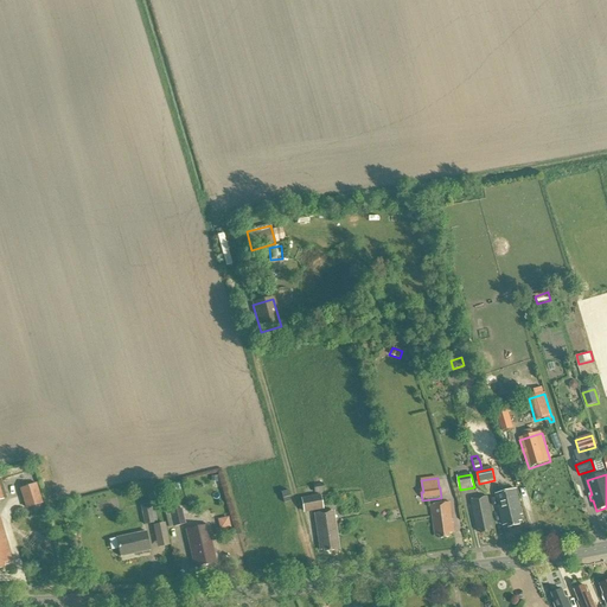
[(43,504),(36,484),(20,490),(26,510),(43,504)]
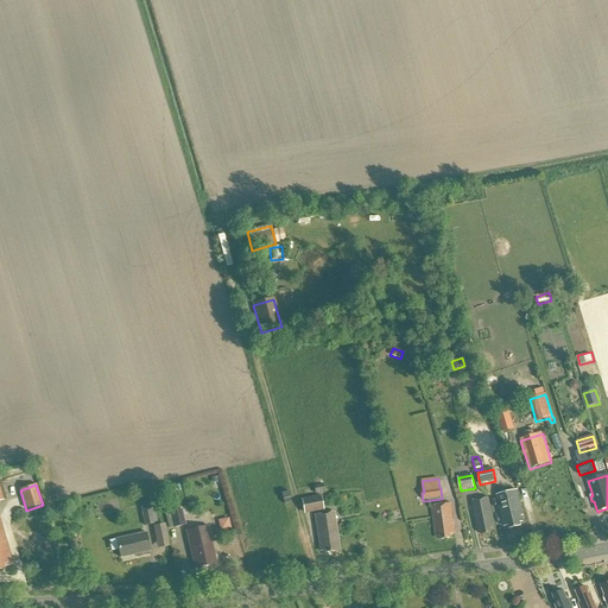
[(324,493),(323,487),(323,486),(314,487),(316,495),(324,493)]
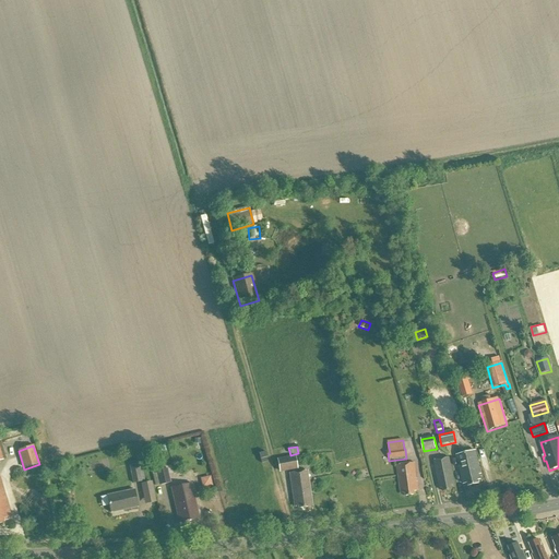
[(480,475),(475,452),(456,456),(463,485),(467,484),(468,487),(478,485),(477,482),(479,480),(478,475),(480,475)]
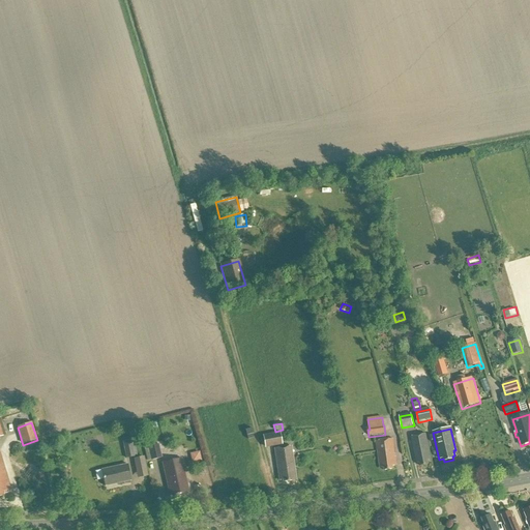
[(270,435),(264,436),(266,449),(284,446),(282,438),(281,432),(270,435)]
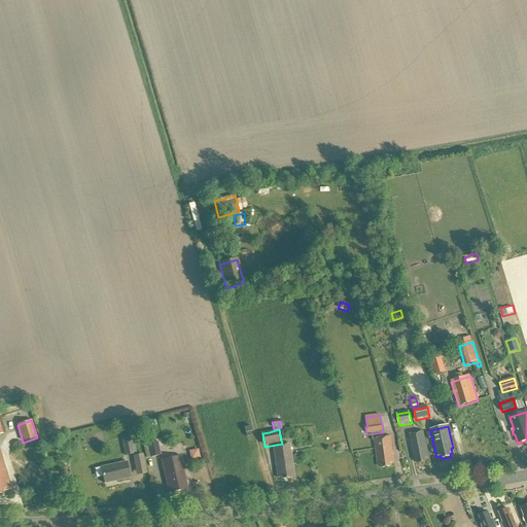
[(426,459),(428,458),(423,432),(409,434),(414,461),(417,461),(417,464),(426,462),(426,459)]
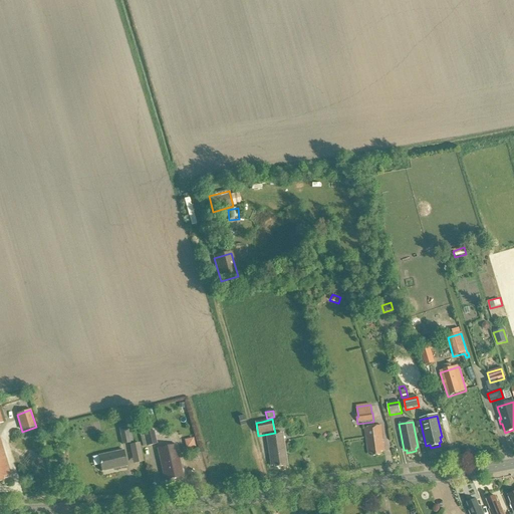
[(129,424),(118,426),(119,429),(118,429),(122,445),(133,443),(129,424)]
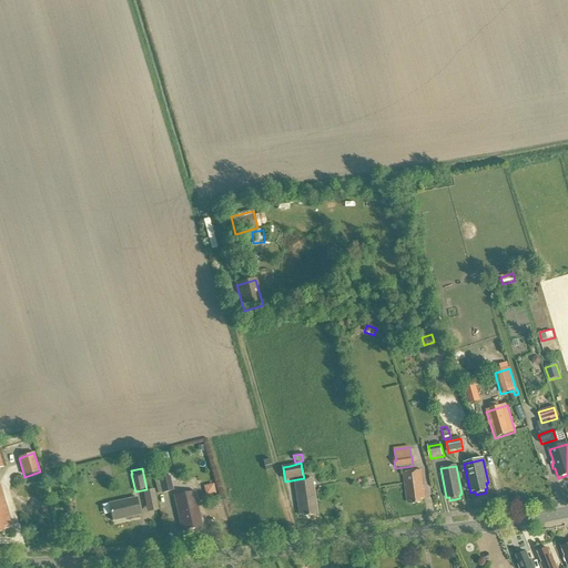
[(425,500),(421,472),(403,474),(407,503),(412,501),(412,505),(422,504),(421,500),(425,500)]
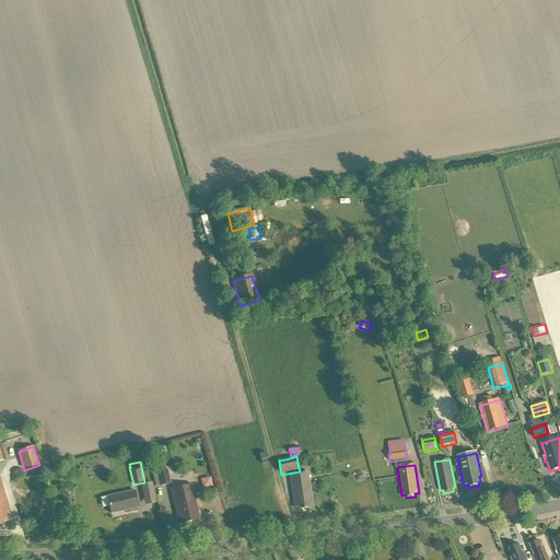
[(172,485),(168,470),(158,473),(160,487),(172,485)]
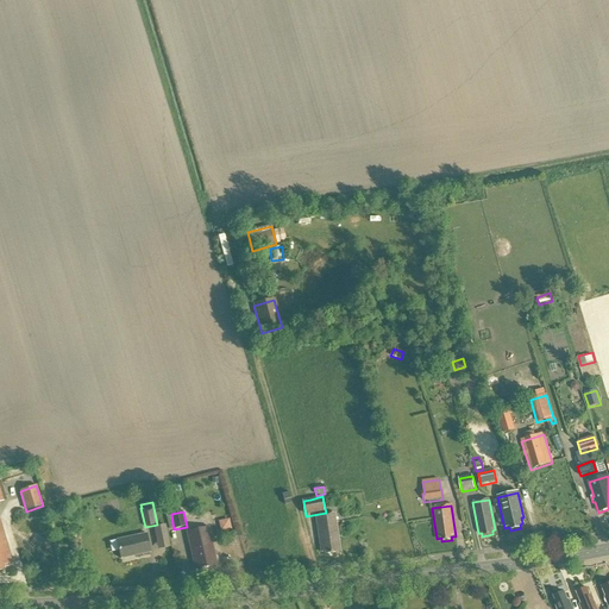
[(325,556),(340,553),(334,514),(315,516),(320,553),(325,553),(325,556)]
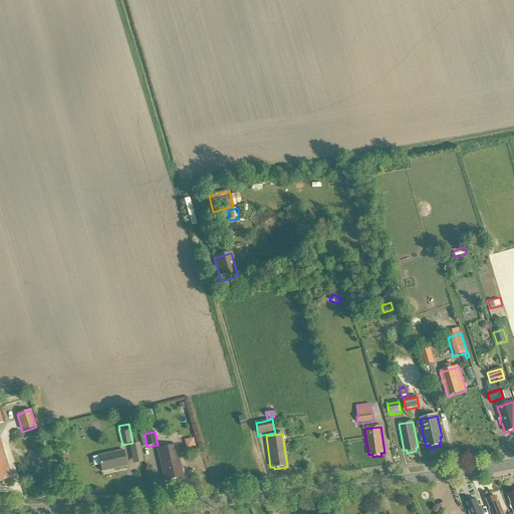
[(185,440),(186,448),(195,446),(194,438),(185,440)]
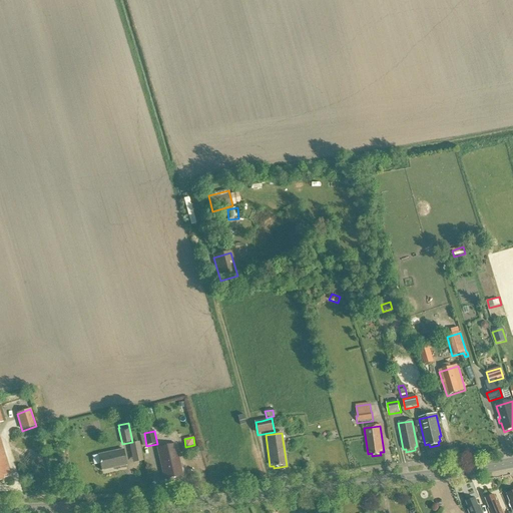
[(133,462),(143,461),(140,441),(129,443),(133,462)]
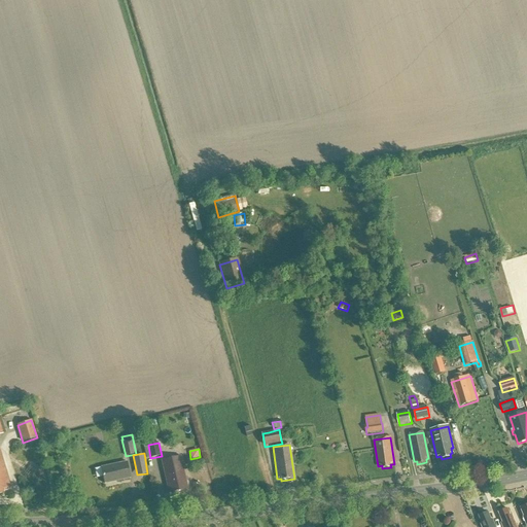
[(0,493),(2,493),(2,491),(10,488),(0,454),(0,493)]
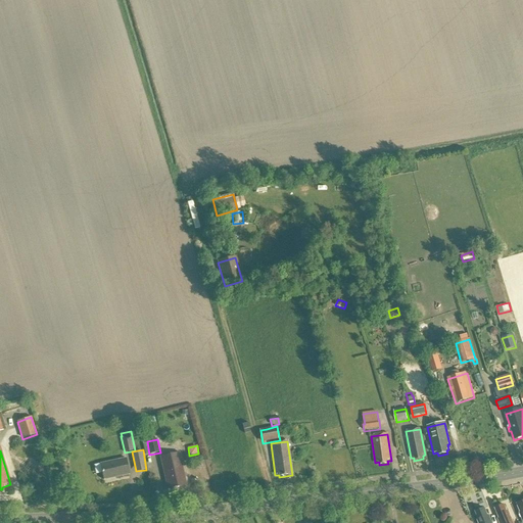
[(186,486),(179,454),(160,458),(168,490),(186,486)]
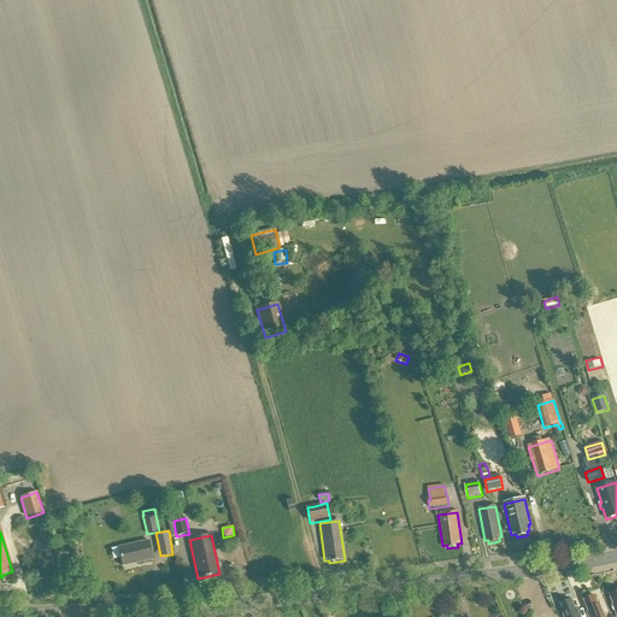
[(152,560),(148,542),(118,548),(122,568),(152,560)]
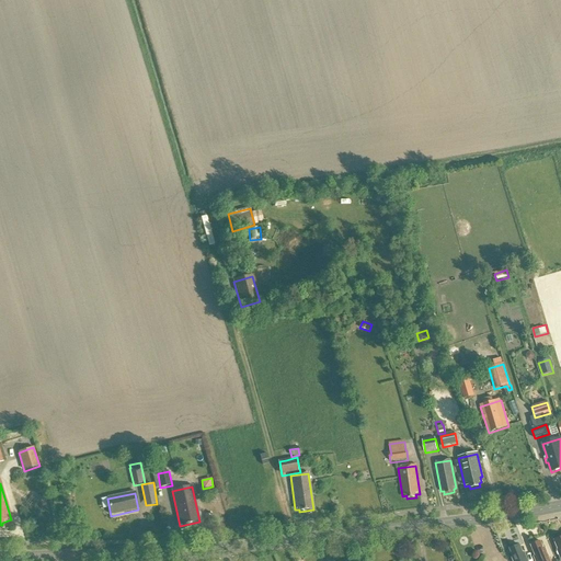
[(549,560),(546,550),(544,551),(540,542),(530,546),(536,557),(534,558),(535,560),(549,560)]
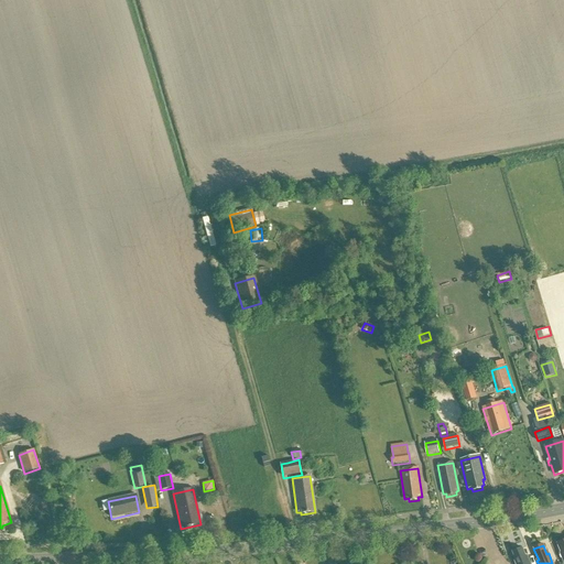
[(529,563),(527,556),(525,557),(522,549),(512,553),(516,561),(514,562),(514,563),(529,563)]
